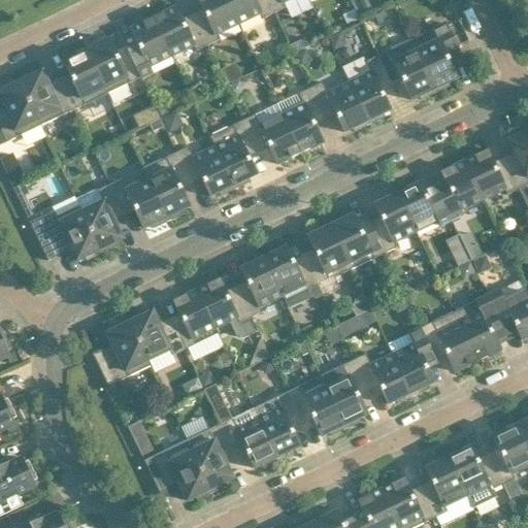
[(193,14),(193,15),(207,46),(220,40),(217,35),(238,25),(226,0),(198,0),(206,18),(197,23),(193,14)]
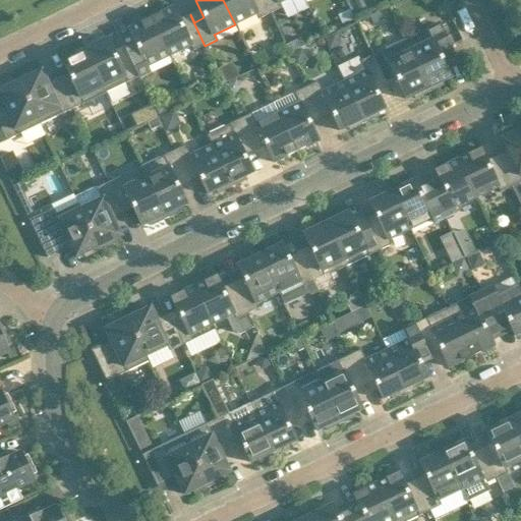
[(223,0),(235,24),(256,14),(259,19),(271,14),(264,0),(223,0)]
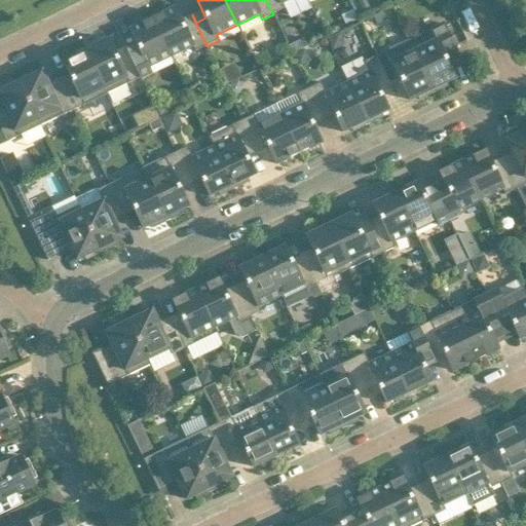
[(285,8),(283,3),(288,0),(266,0),(273,14),(285,8)]
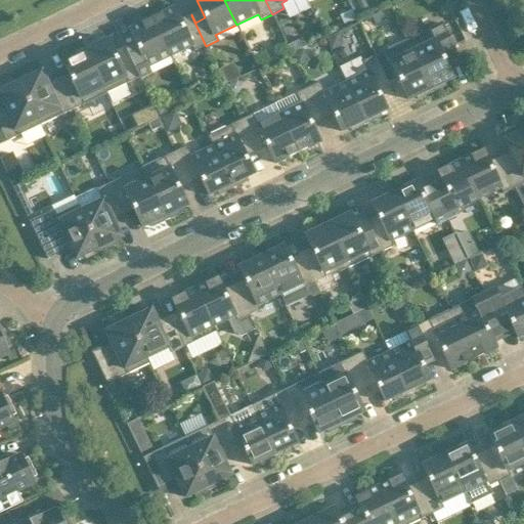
[(368,4),(353,11),(355,17),(370,10),(368,4)]
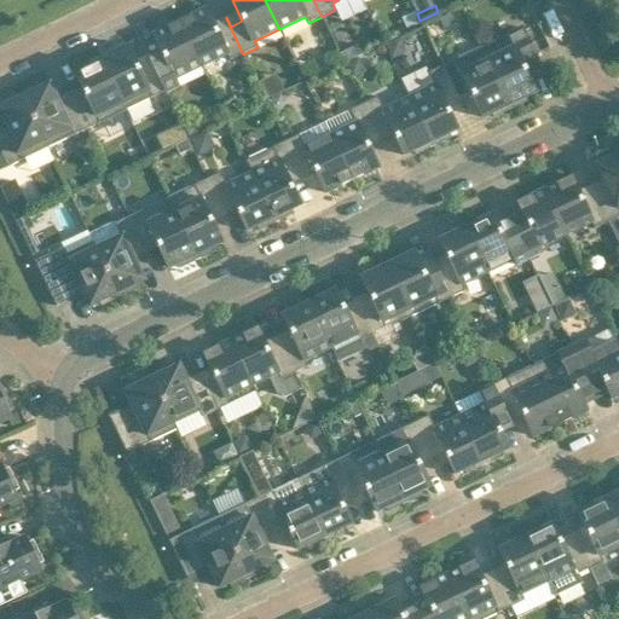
[(214,23),(207,9),(180,22),(201,67),(226,55),(230,61),(243,55),(226,18),(214,23)]
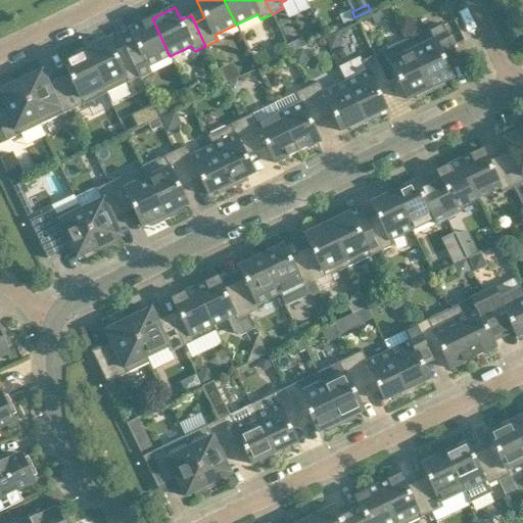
[(350,10),(338,15),(343,26),(355,20),(350,10)]
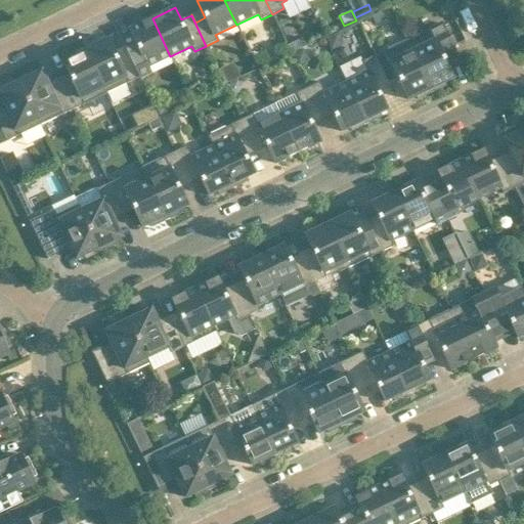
[(385,10),(374,15),(378,24),(389,18),(385,10)]
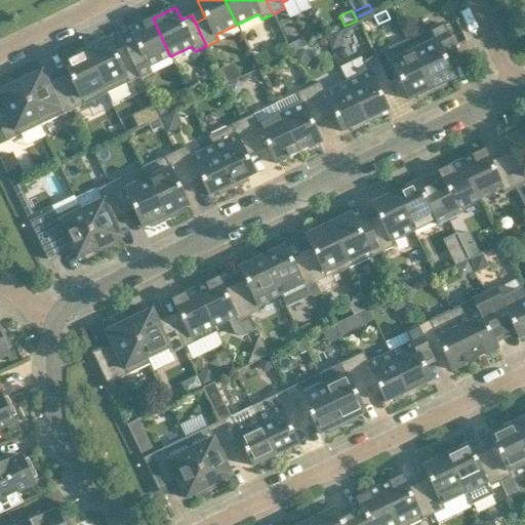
[(149,67),(170,56),(153,18),(129,30),(132,35),(122,40),(125,47),(139,78),(152,73),(149,67)]
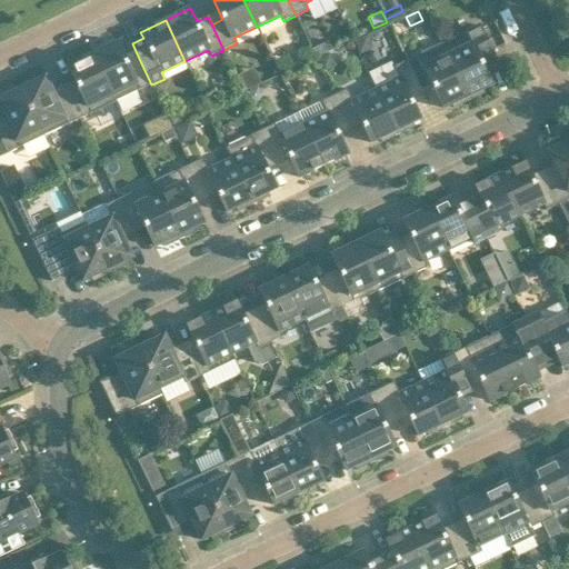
[(479,26),(442,43),(470,101),(486,93),(485,89),(492,85),(483,66),(496,60),(479,26)]
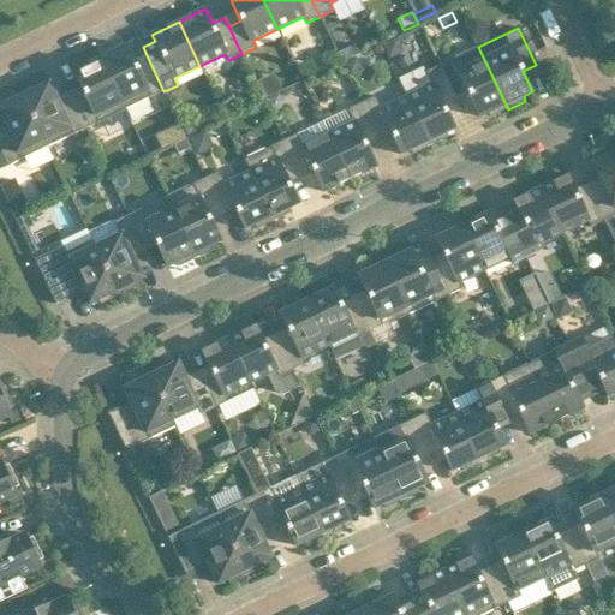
[(398,39),(383,45),(389,59),(404,53),(398,39)]
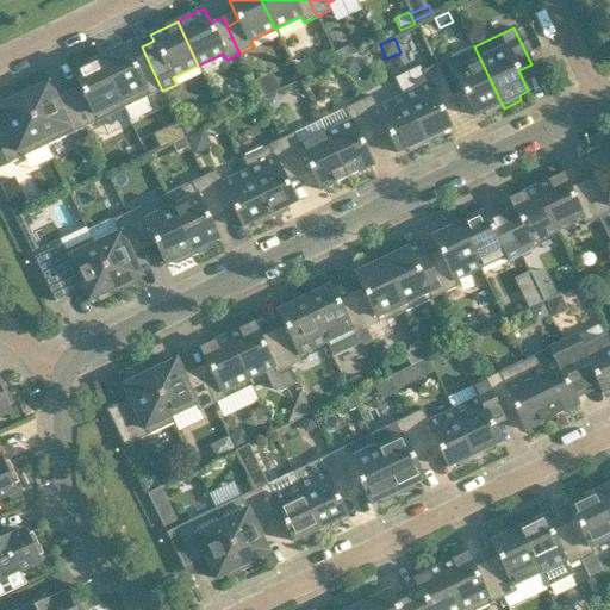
[(355,42),(337,50),(341,60),(359,51),(355,42)]
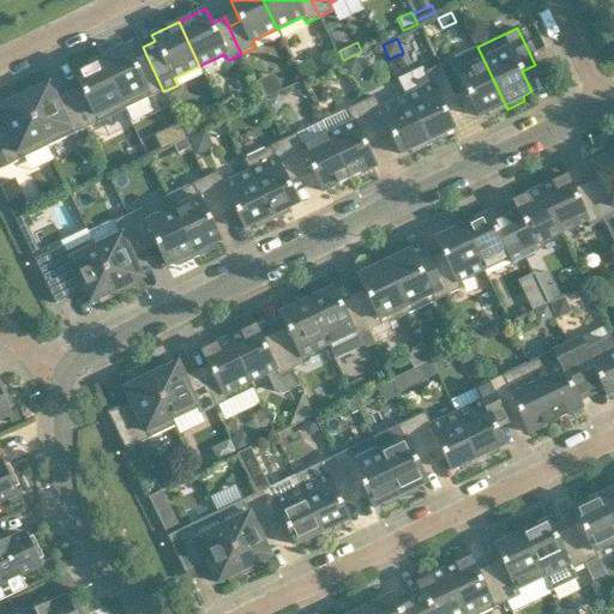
[(101,59),(125,110),(163,91),(146,55),(145,55),(150,65),(138,70),(127,47),(101,59)]
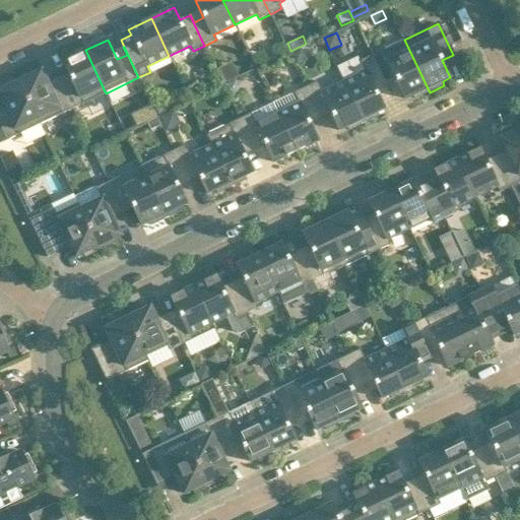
[(413,95),(414,99),(430,92),(404,40),(372,56),(383,78),(393,74),(405,100),(413,95)]
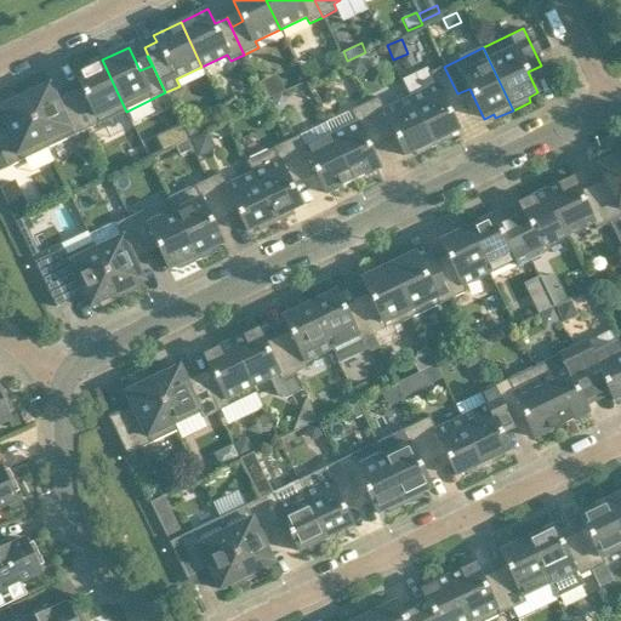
[(360,58),(348,64),(354,77),(366,70),(360,58)]
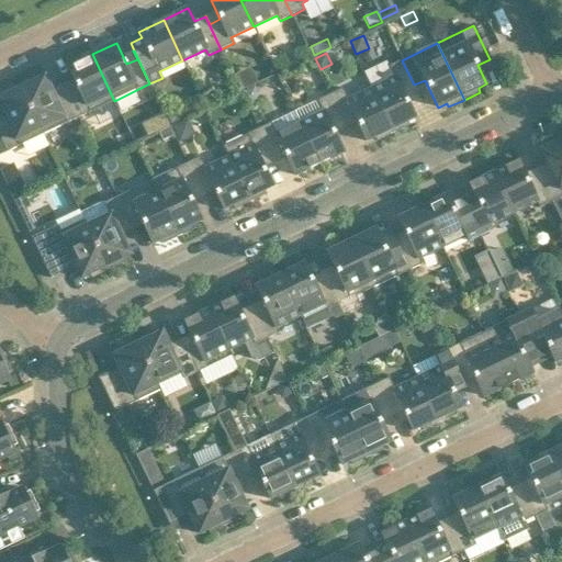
[(67,93),(78,117),(92,111),(114,101),(92,54),(67,66),(78,88),(67,93)]
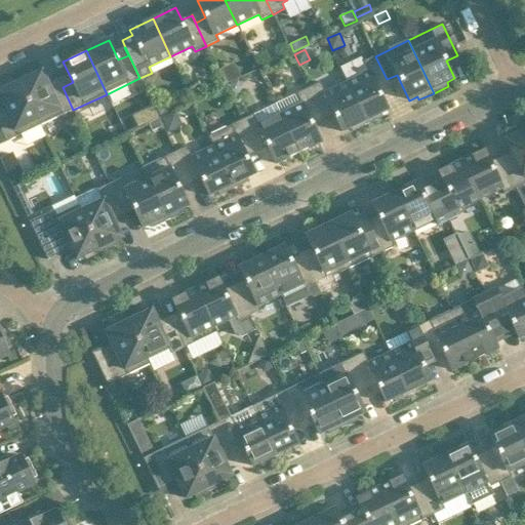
[(369,73),(348,83),(365,121),(367,125),(382,117),(380,114),(389,110),(379,92),(375,84),(387,79),(375,56),(364,62),(369,73)]
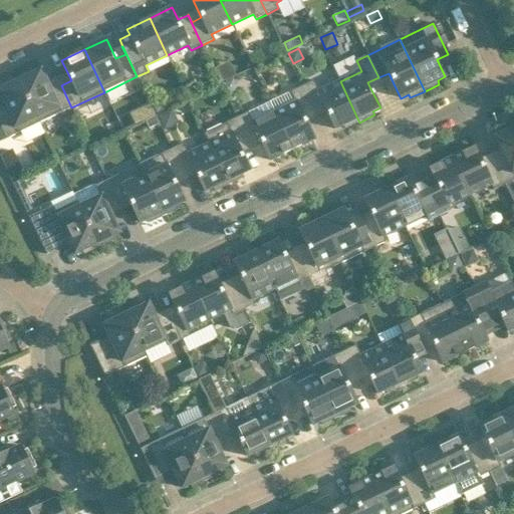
[(17,77),(39,123),(71,107),(61,85),(50,89),(41,70),(33,74),(31,70),(17,77)]
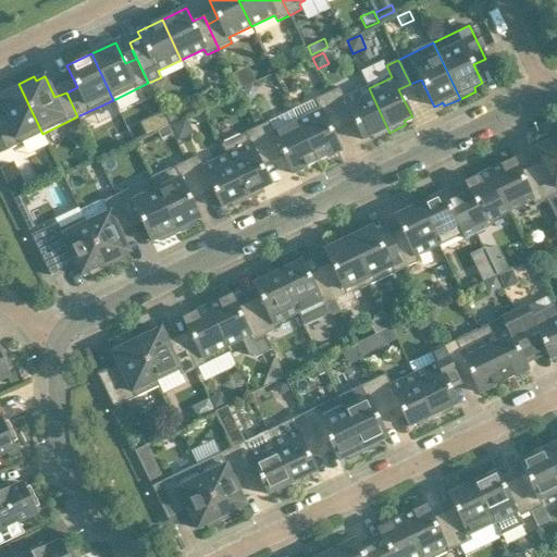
[(0,153),(7,151),(42,134),(19,84),(3,91),(4,96),(0,97),(0,107),(7,121),(0,123),(0,153)]
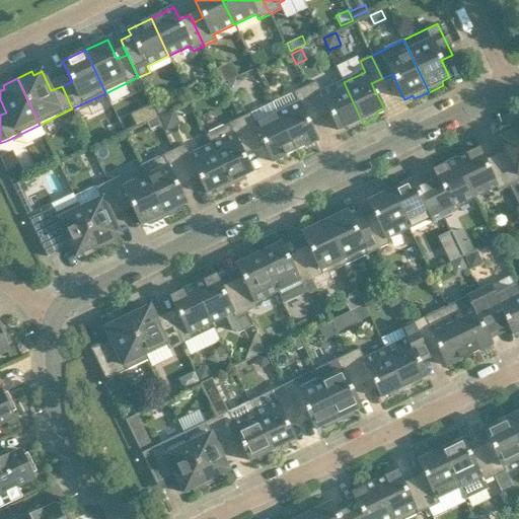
[(234,80),(223,85),(228,95),(235,92),(237,86),(234,80)]
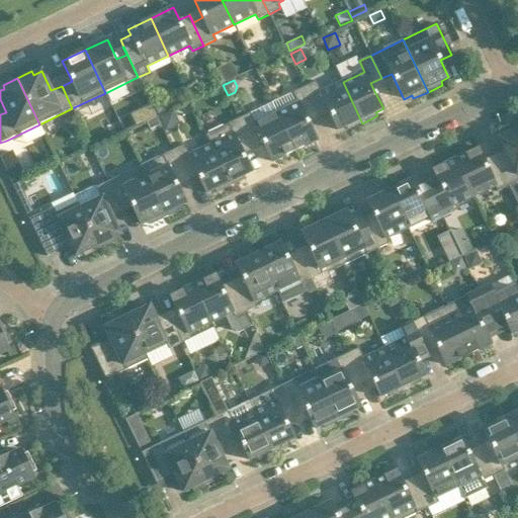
[(316,82),(305,87),(316,110),(326,105),(329,112),(338,131),(345,126),(347,131),(362,123),(360,119),(343,82),(321,93),(316,82)]
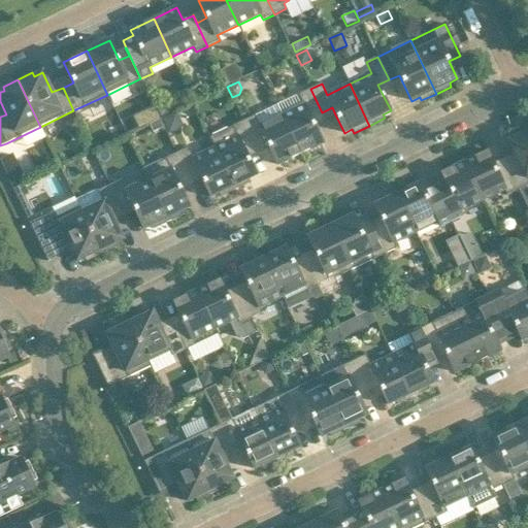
[(283,116),(300,154),(324,143),(311,117),(322,112),(310,89),(299,94),(304,105),(283,116)]
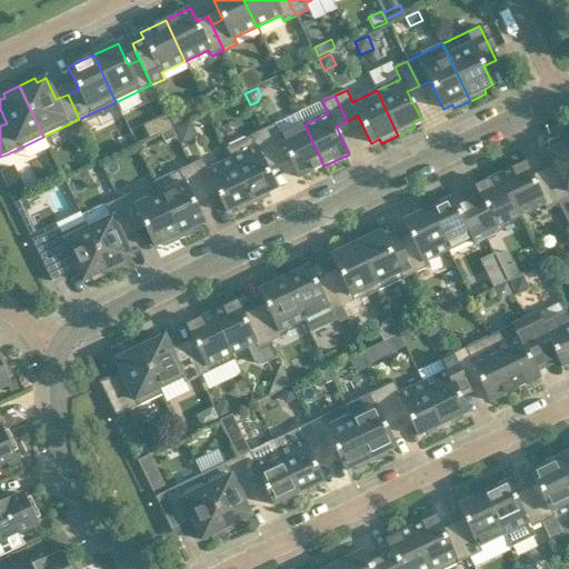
[(177,108),(167,112),(173,126),(187,119),(182,110),(177,108)]
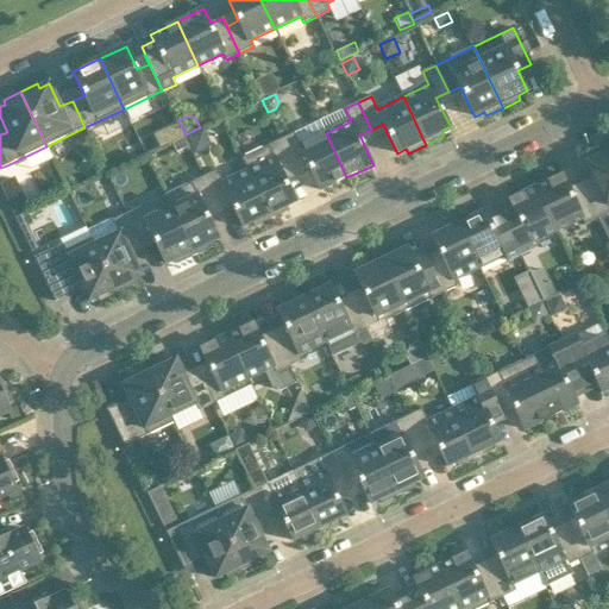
[(161,148),(183,137),(177,124),(155,136),(161,148)]
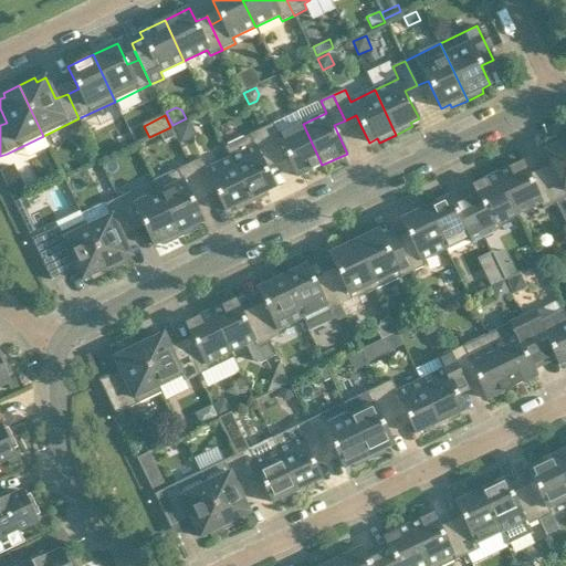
[(189,121),(175,128),(181,143),(192,138),(195,132),(189,121)]
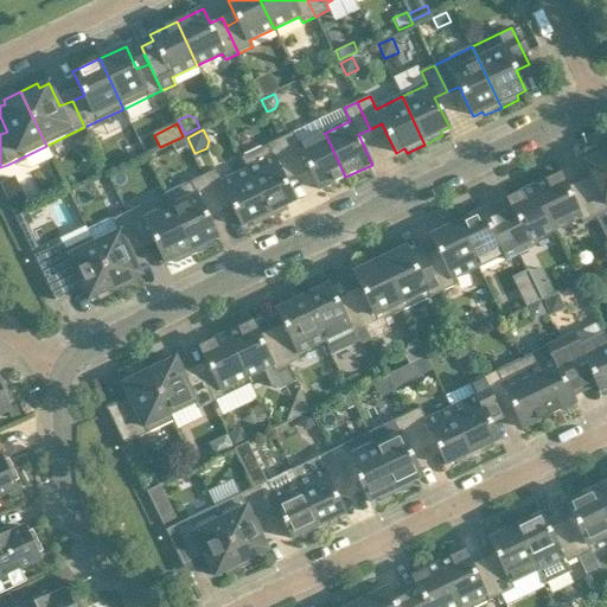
[(280,139),(293,166),(305,160),(319,190),(345,177),(325,133),(300,146),(293,133),(280,139)]
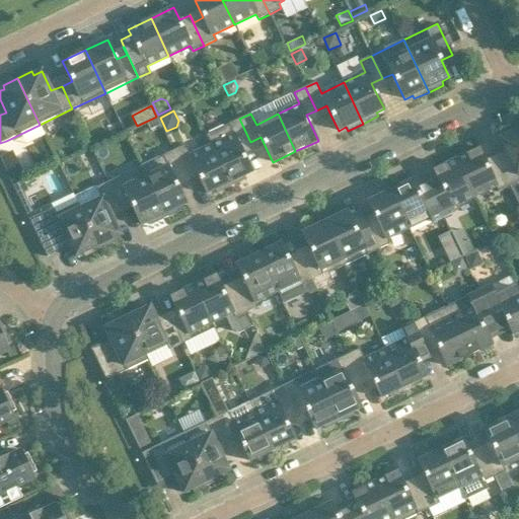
[(75,115),(63,121),(69,132),(81,126),(75,115)]
